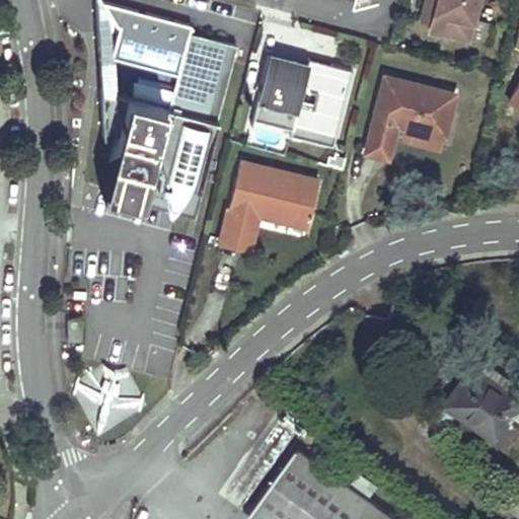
[(216,118),(236,43),(200,32),(197,43),(187,40),(190,29),(191,23),(103,0),(102,0),(117,22),(119,23),(125,24),(122,33),(117,32),(110,54),(177,71),(175,78),(173,85),(138,75),(133,94),(166,103),(179,106),(179,107),(216,118)]
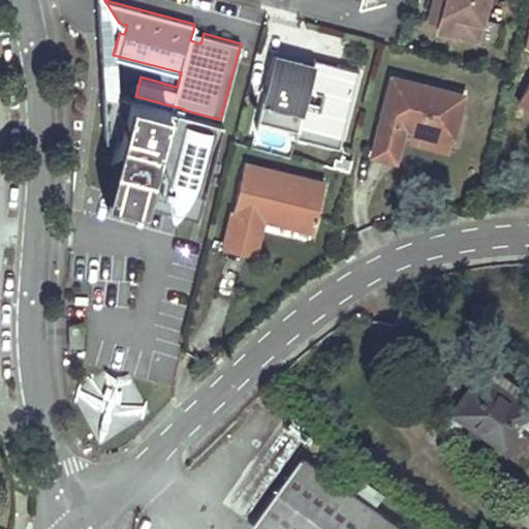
[(431,0),(427,23),(439,26),(445,0),(431,0)]
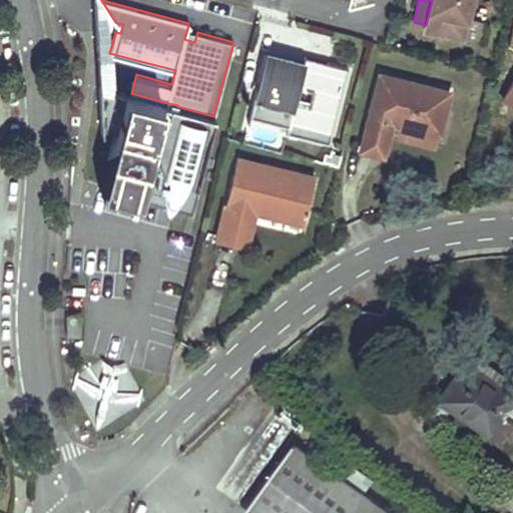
[(432,0),(426,25),(425,31),(461,40),(471,0),(432,0)]
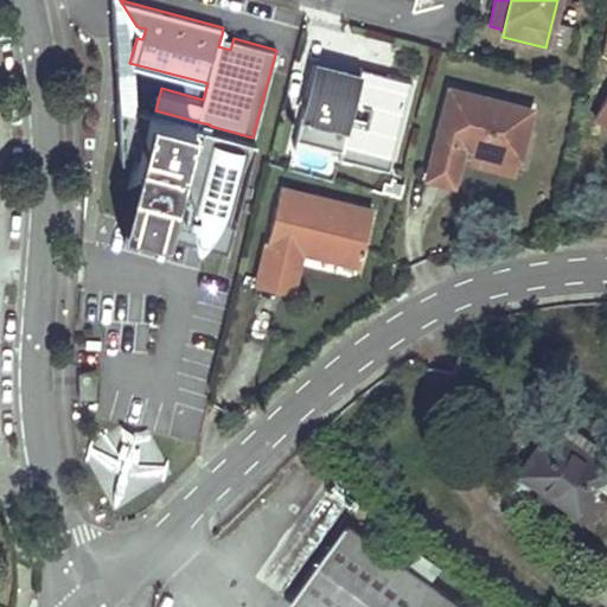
[(606,100),(596,117),(606,122),(606,26),(602,50),(606,52),(606,100)]
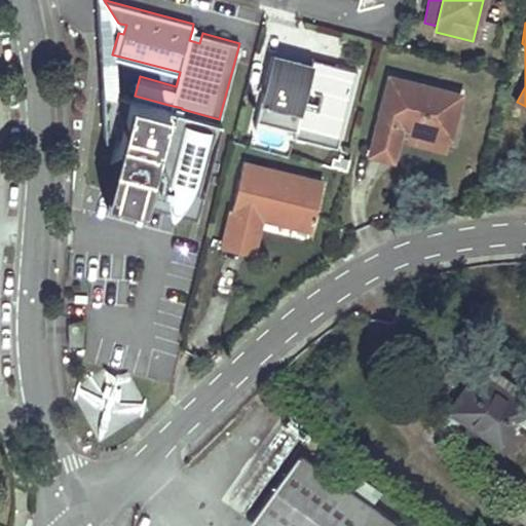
[(199,43),(202,33),(192,30),(189,40),(199,43)]
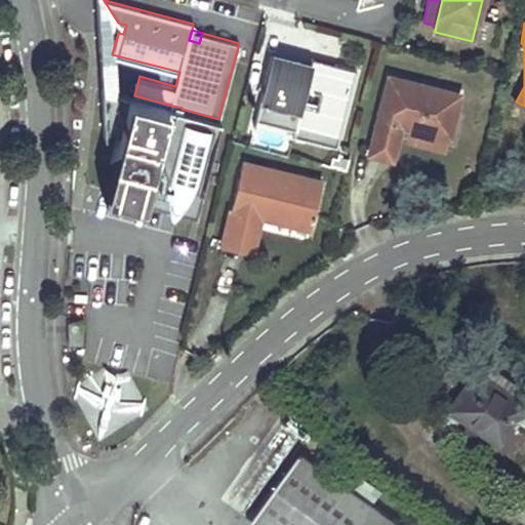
[(271,56),(254,120),(293,129),(292,135),(336,147),(356,70),(335,65),(334,69),(311,63),(307,76),(298,74),(300,64),(271,56)]
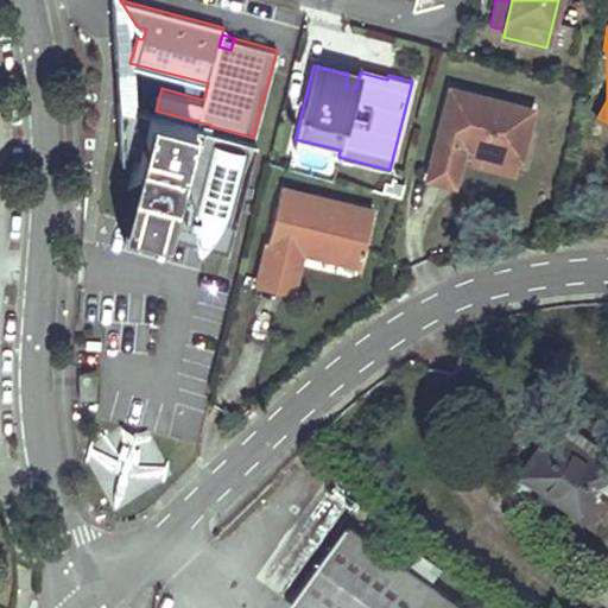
[(450,87),(429,176),(454,183),(464,145),(518,158),(531,108),(450,87)]
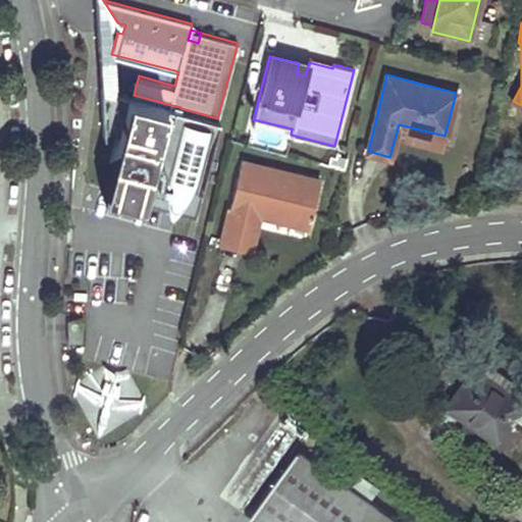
[(167,104),(134,95),(100,86),(104,134),(116,138),(101,189),(142,200),(167,104)]
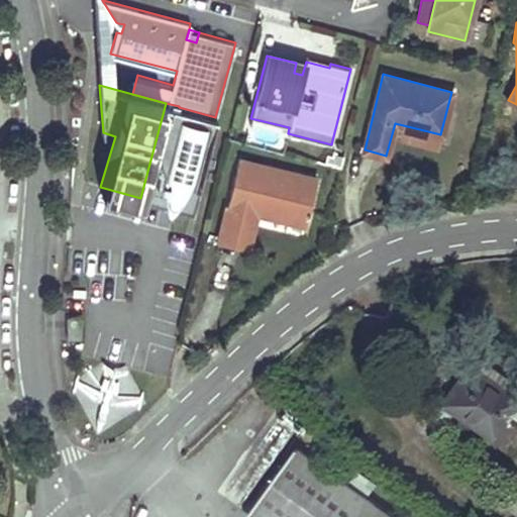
[(239,157),(217,238),(246,246),(255,210),(304,223),(317,177),(239,157)]
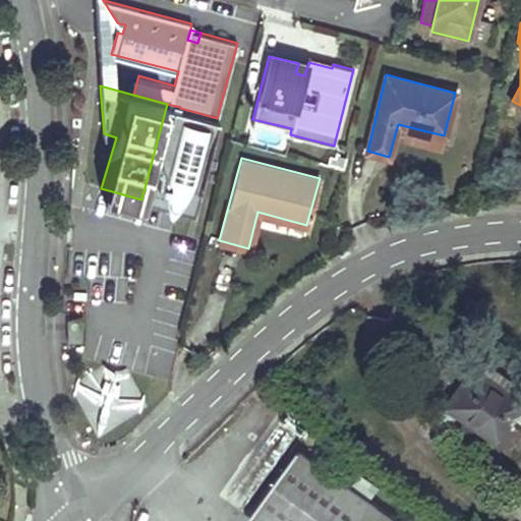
[(446,404),(496,440),(520,402),(520,399),(472,365),(460,383),(446,404)]
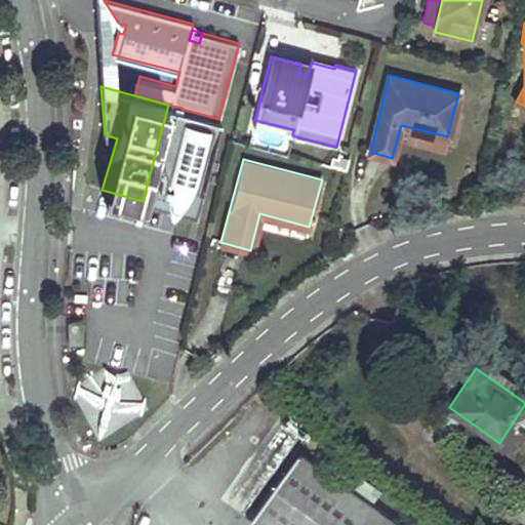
[(255,519),(265,524),(405,524),(304,452),(271,497),(255,519)]
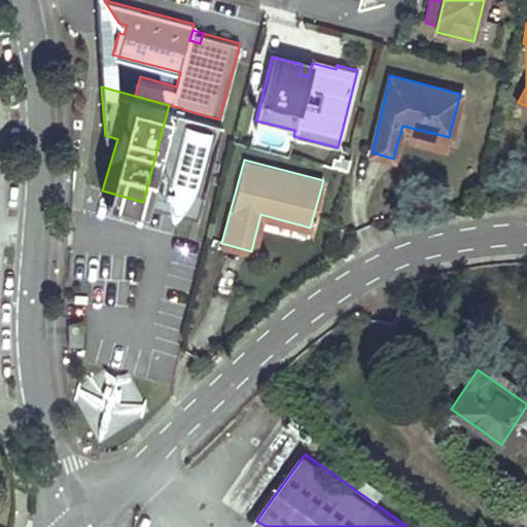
[(526,484),(526,456),(514,475),(526,484)]
